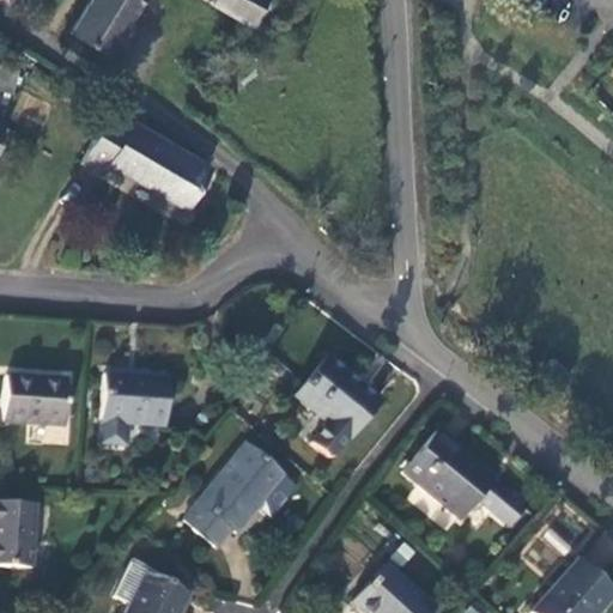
[(89,0),(70,31),(108,55),(141,0),(89,0)]
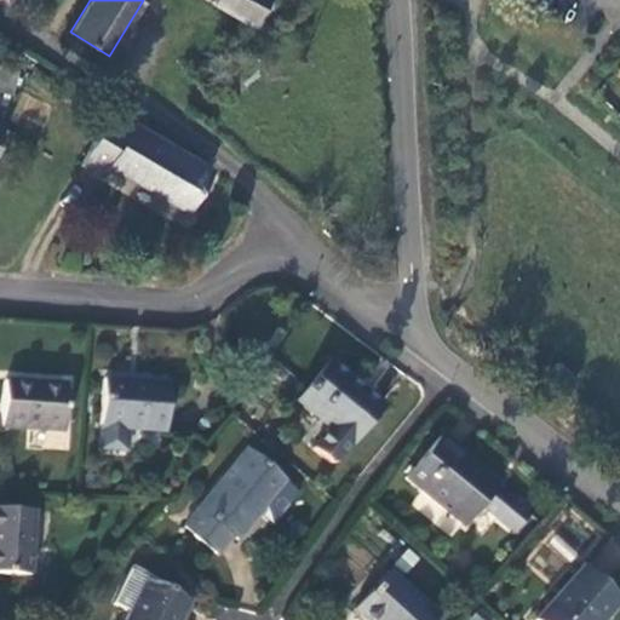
[(242,0),(208,0),(233,15),(242,0)]
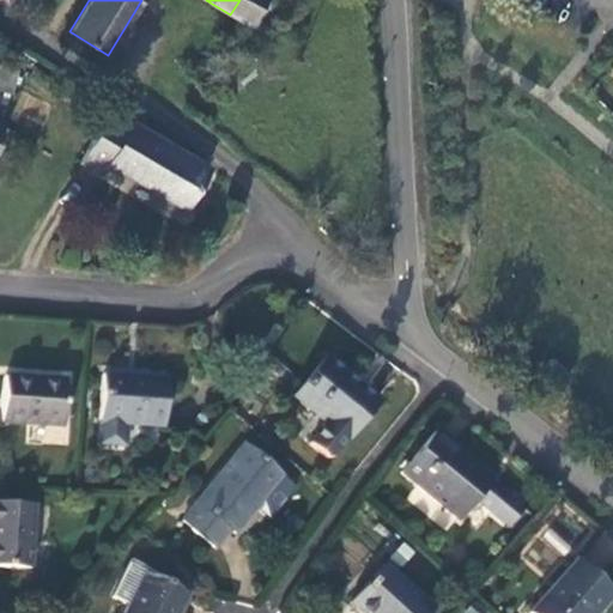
[(280,0),(240,0),(230,14),(263,35),(284,2),(280,0)]
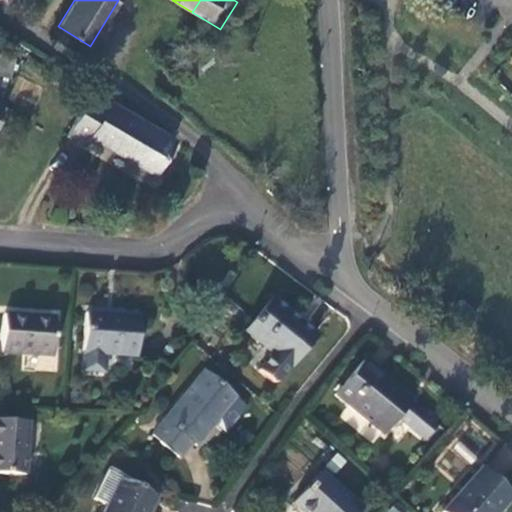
[(84,147),(89,138),(110,104),(93,94),(67,136),(84,147)]
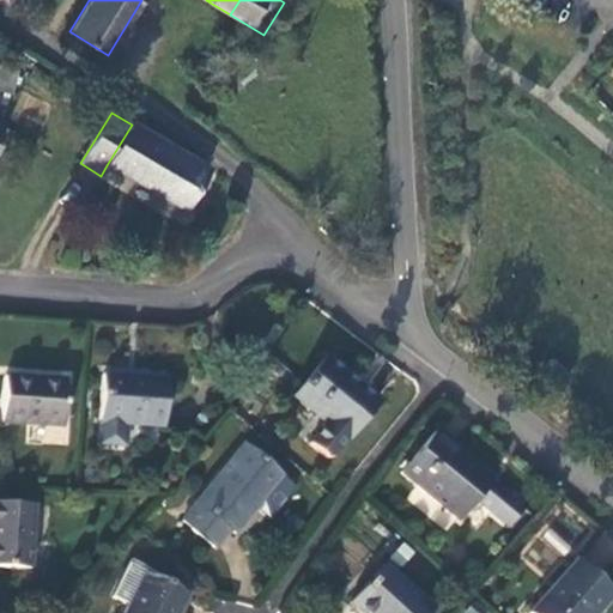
[(107,165),(183,210),(207,168),(164,141),(133,123),(132,125),(107,165)]
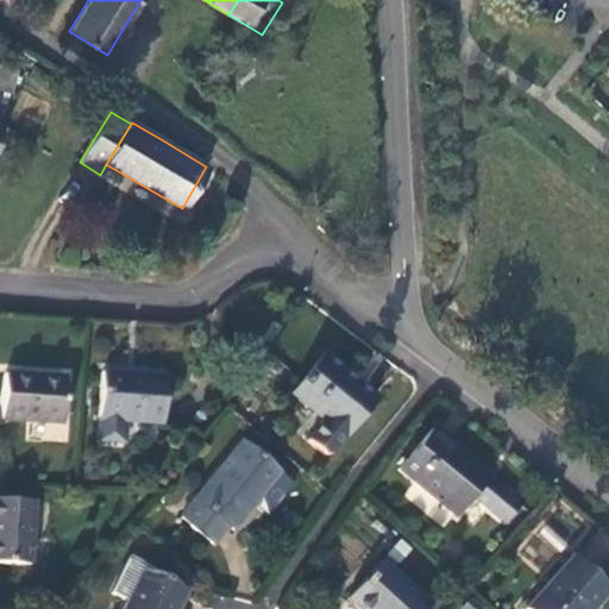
[(375,400),(322,357),(290,394),(344,438),(375,400)]
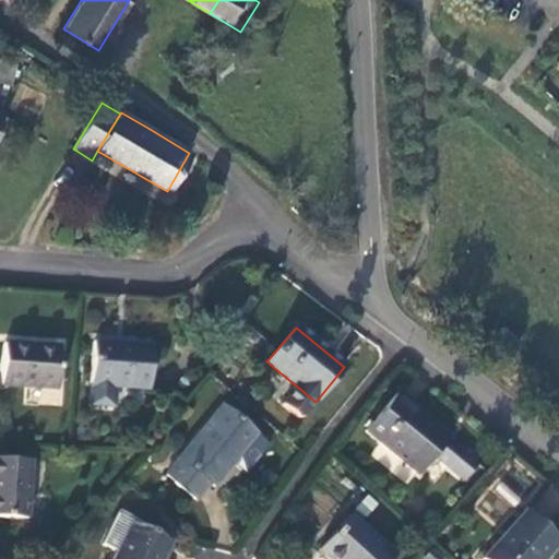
[(152,347),(92,343),(90,384),(150,389),(152,347)]
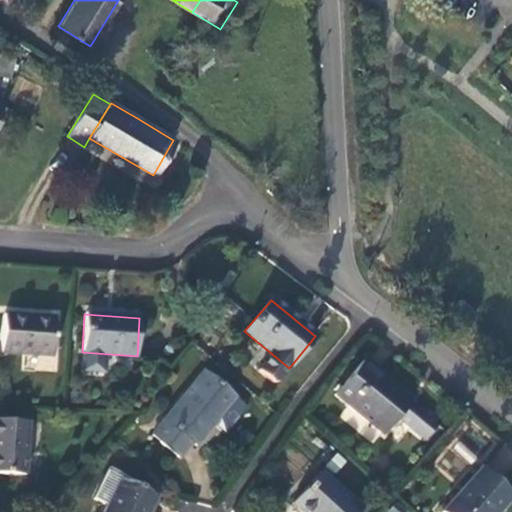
[(55,319),(4,315),(2,353),(52,356),(55,319)]
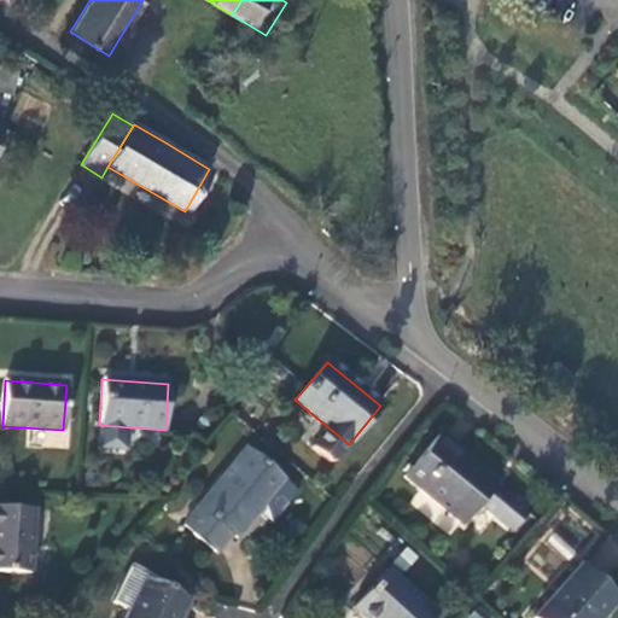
[(437,437),(404,478),(464,525),(479,506),(495,487),(496,484),(437,437)]
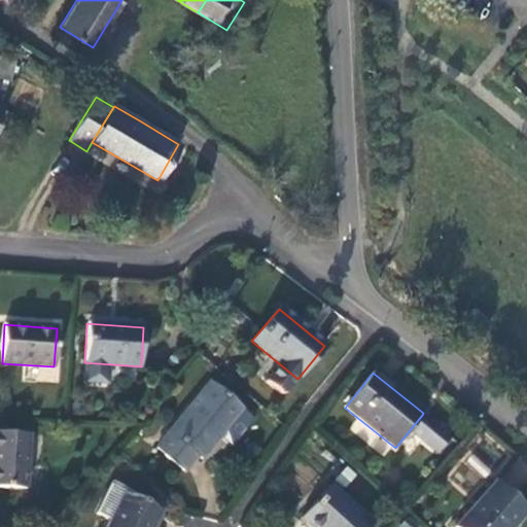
[(252,421),(210,385),(156,449),(187,475),(200,458),(203,461),(222,437),(233,446),(252,421)]
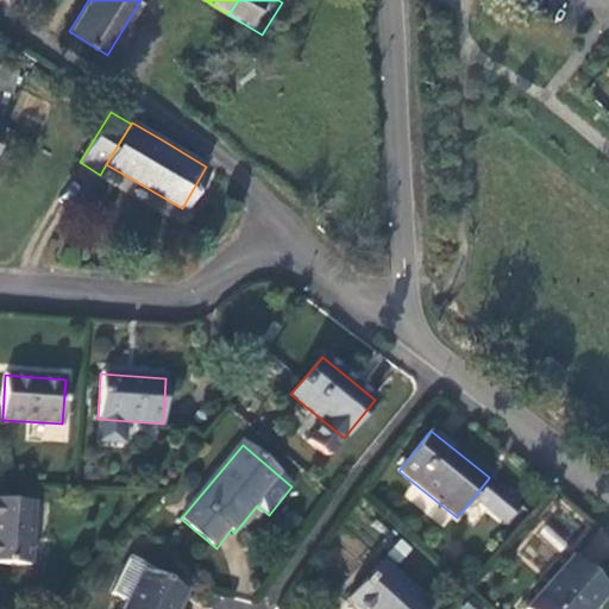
[(488,479),(472,498),(504,525),(523,501),(506,485),(502,490),(488,479)]
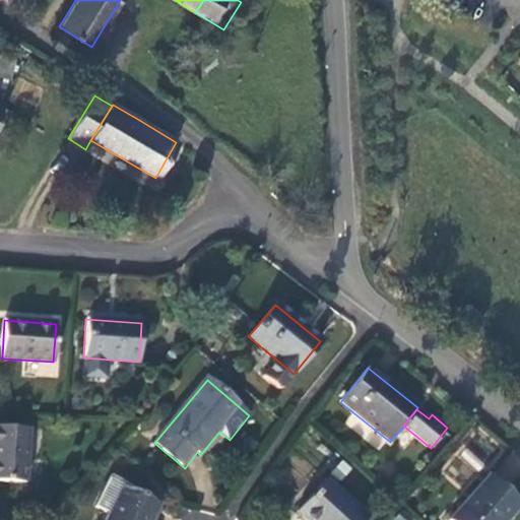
[(0,480),(25,484),(28,430),(0,427),(0,480)]
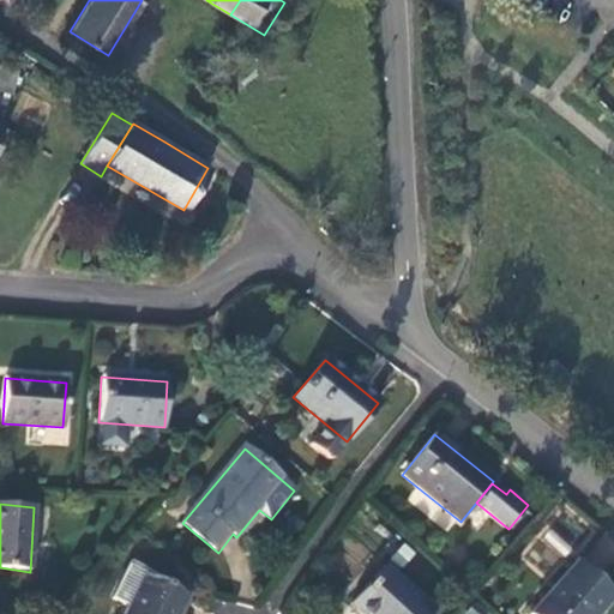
[(542,578),(572,551),(549,527),(519,554),(542,578)]
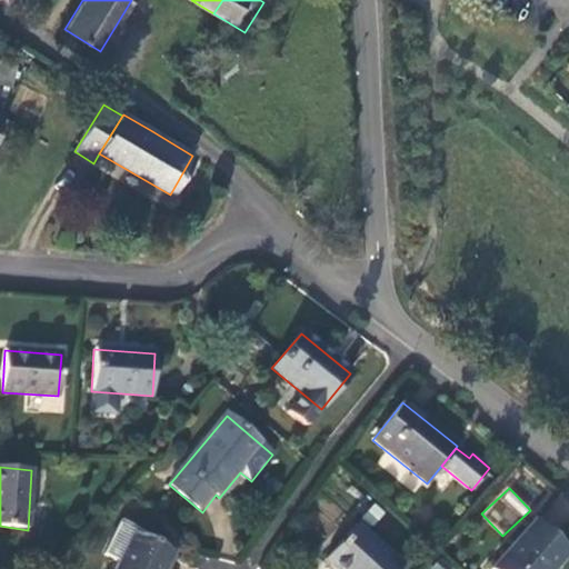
[(556,568),(568,555),(568,552),(533,521),(489,568),(556,568)]
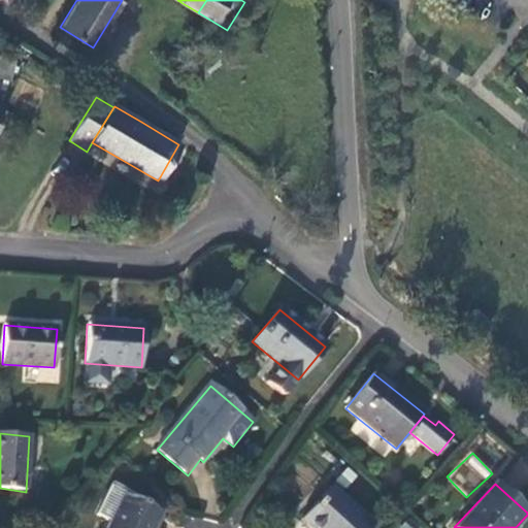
[(371,527),(373,527),(331,488),(301,521),(309,527),(371,527)]
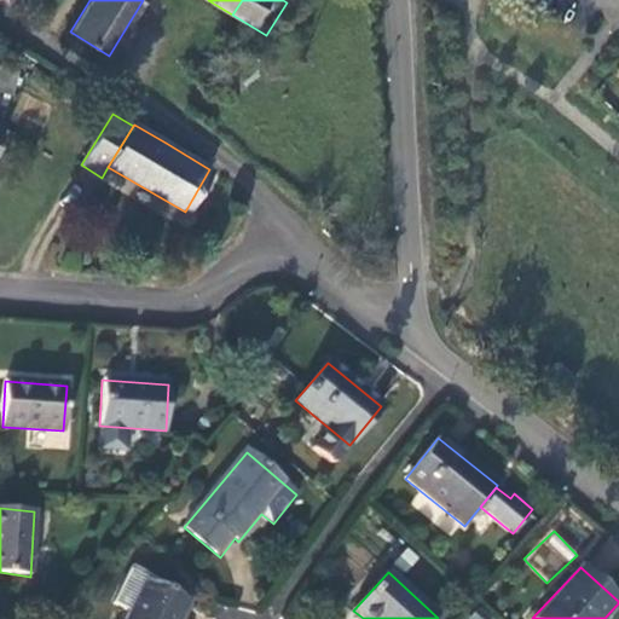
[(178,618),(187,601),(145,580),(125,618),(178,618)]
